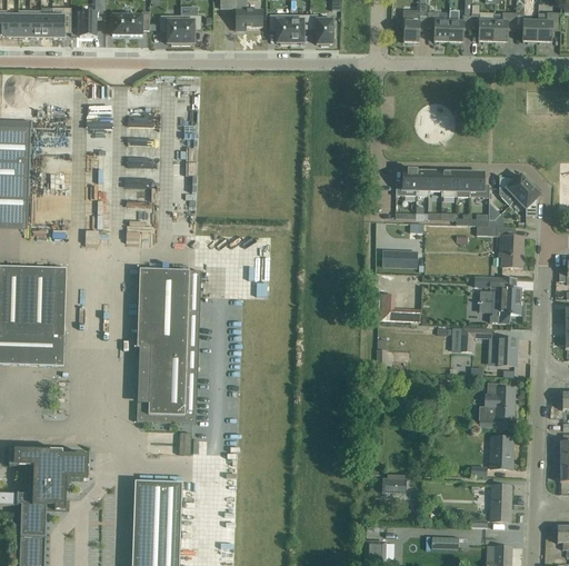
[(80,11),(79,36),(97,36),(97,17),(105,17),(105,19),(106,19),(106,0),(95,0),(95,11),(80,11)]
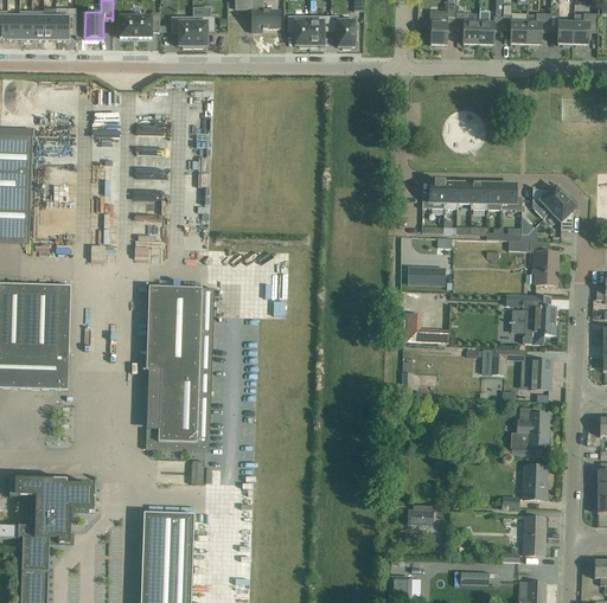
[(235,0),(236,7),(251,7),(253,27),(280,27),(280,10),(262,10),(261,0),(235,0)]
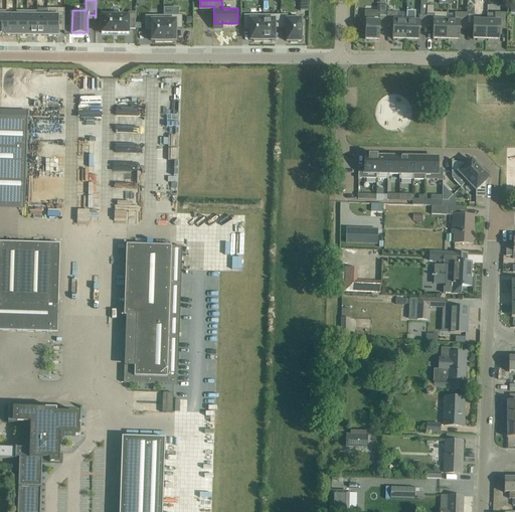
[(364,9),(364,19),(366,19),(365,28),(364,35),(365,35),(365,37),(368,37),(368,38),(375,38),(375,37),(379,38),(379,27),(386,27),(386,25),(387,9),(386,0),(379,0),(379,10),(364,9)]
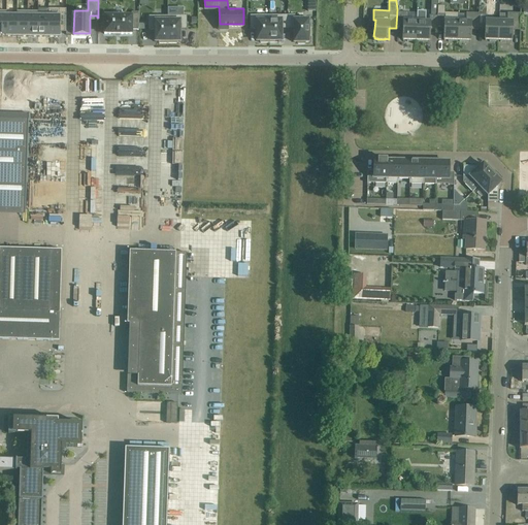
[(437,3),(437,9),(437,26),(444,26),(443,37),(448,38),(448,39),(455,39),(455,38),(457,38),(458,19),(458,10),(446,10),(446,3),(437,3)]
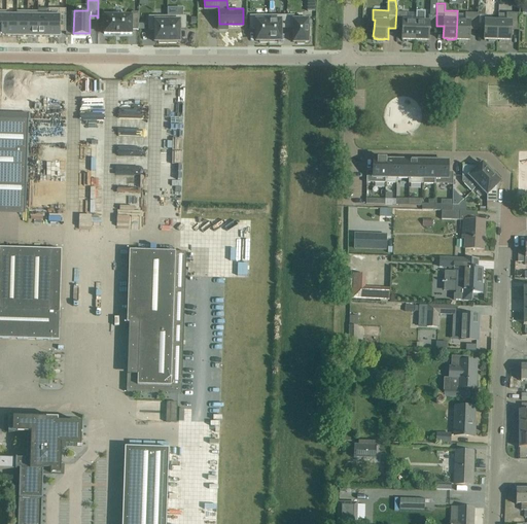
[(168,13),(168,40),(176,40),(176,39),(179,39),(180,39),(180,27),(186,27),(186,13),(183,13),(183,5),(168,5),(168,13)]
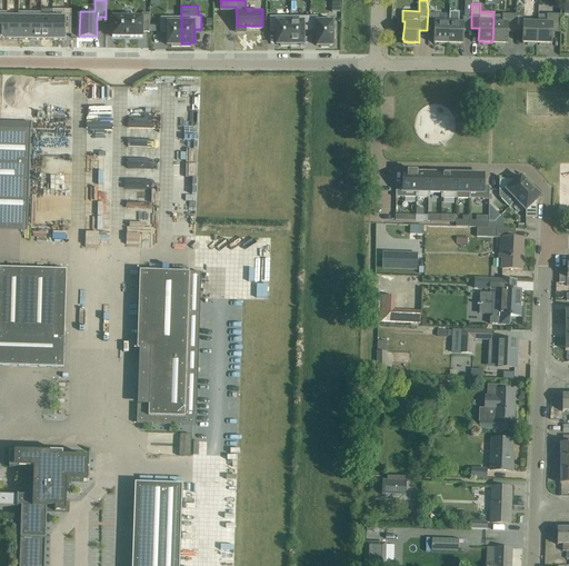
[(471,28),(471,13),(471,10),(465,10),(465,15),(463,15),(462,20),(459,20),(459,9),(449,9),(449,20),(448,41),(451,41),(451,42),(458,42),(458,41),(462,41),(463,29),(471,30),(471,28)]
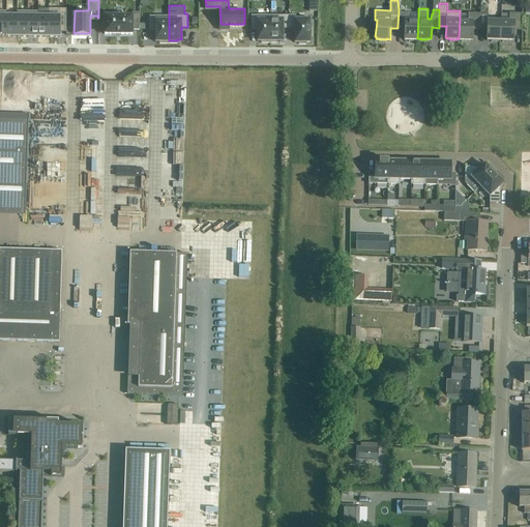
[(105,13),(105,31),(115,31),(115,32),(122,32),(133,32),(133,28),(139,28),(139,9),(133,9),(131,13),(105,13)]
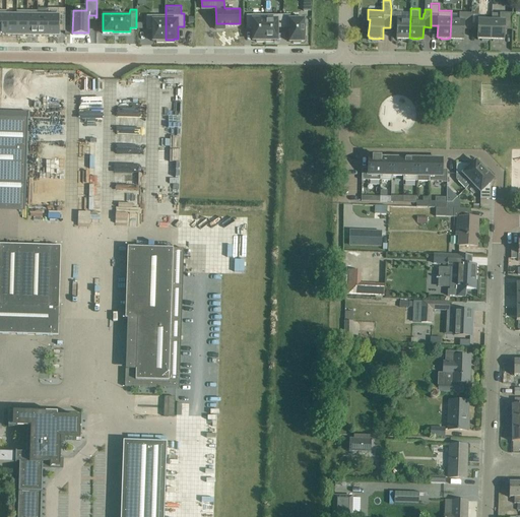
[(402,10),(391,9),(390,25),(397,26),(396,37),(400,38),(400,39),(407,39),(407,38),(409,38),(410,18),(402,18),(402,10)]
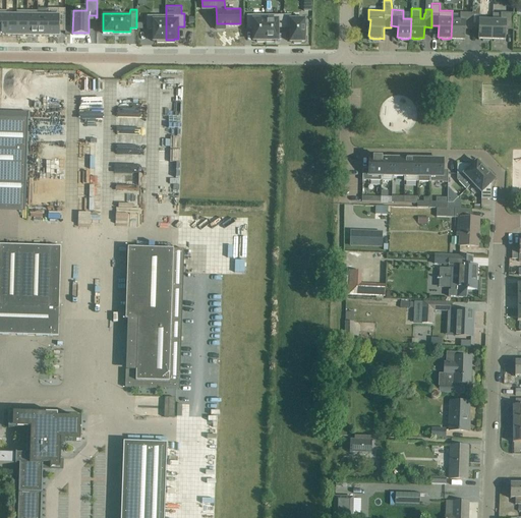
[(16,10),(6,10),(6,32),(16,32),(16,10)]
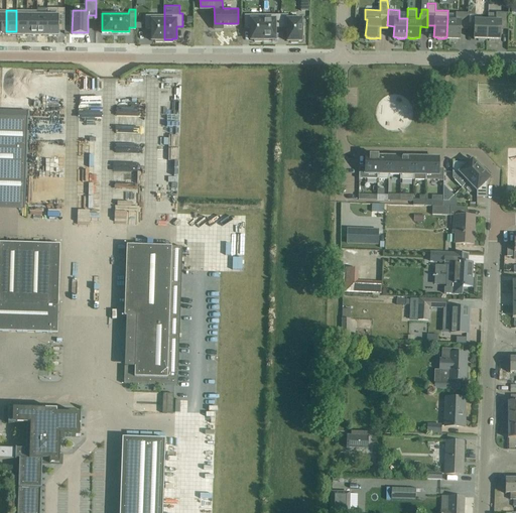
[(27,11),(16,10),(16,31),(27,31),(27,11)]
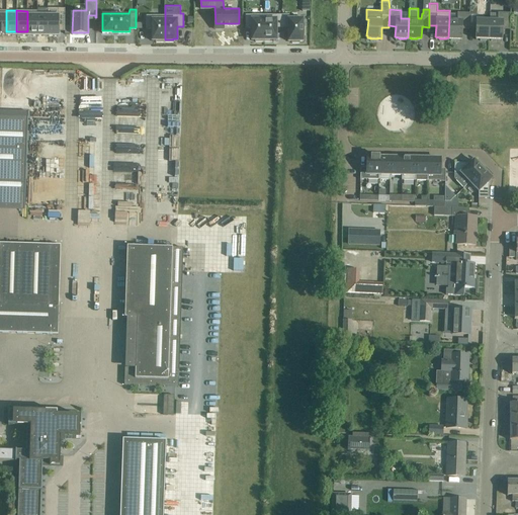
[(37,10),(27,10),(27,31),(37,31),(37,10)]
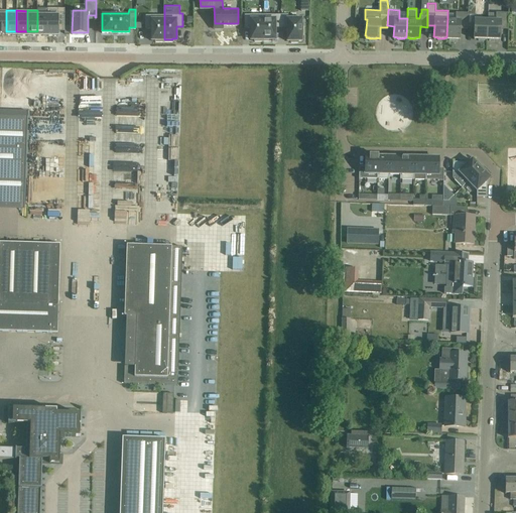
[(47,10),(37,10),(37,31),(47,31),(47,10)]
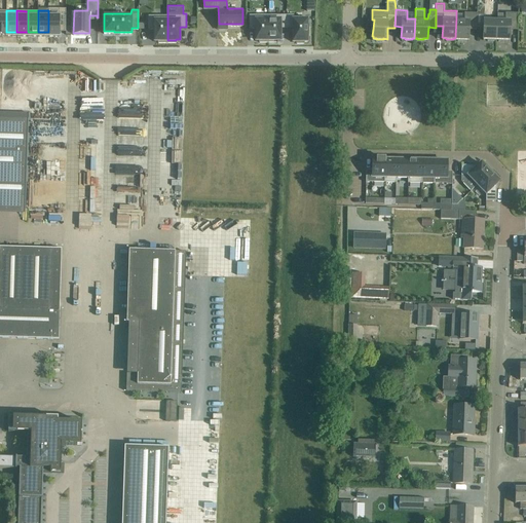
[(48,10),(48,32),(59,32),(60,11),(48,10)]
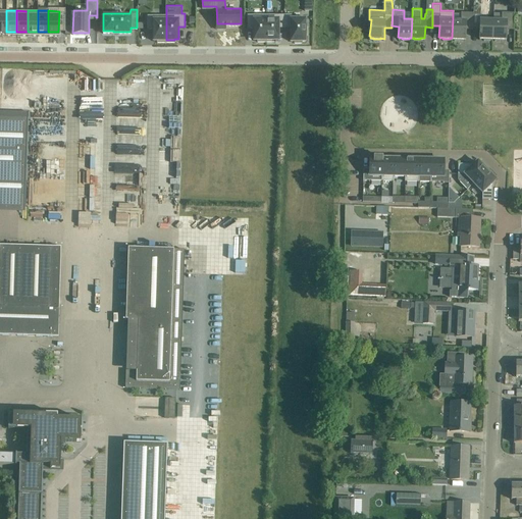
[(473,11),(461,10),(461,18),(453,18),(452,38),(454,38),(454,39),(461,39),(461,38),(465,38),(466,27),(473,28),(473,26),(473,11)]
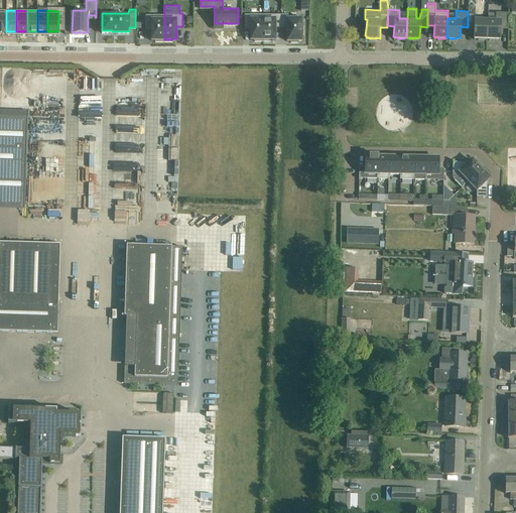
[(496,37),(500,37),(501,26),(507,26),(507,10),(496,10),(496,18),(488,18),(487,37),(489,37),(489,38),(496,38),(496,37)]
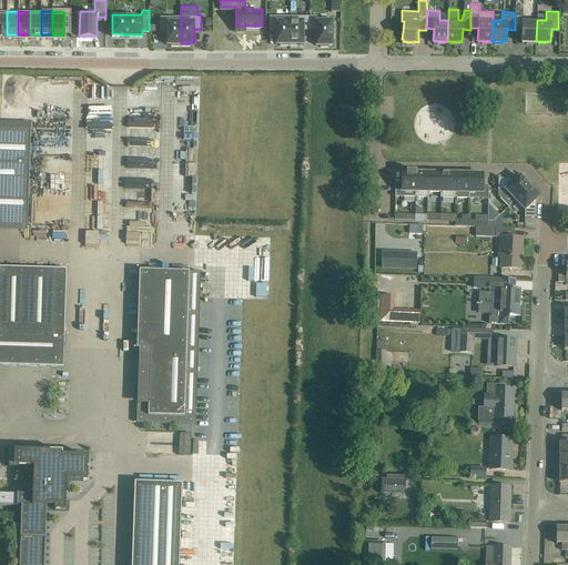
[(523,13),(515,12),(515,28),(521,28),(521,40),(526,40),(526,41),(534,42),(534,41),(536,41),(537,20),(523,19),(523,13)]
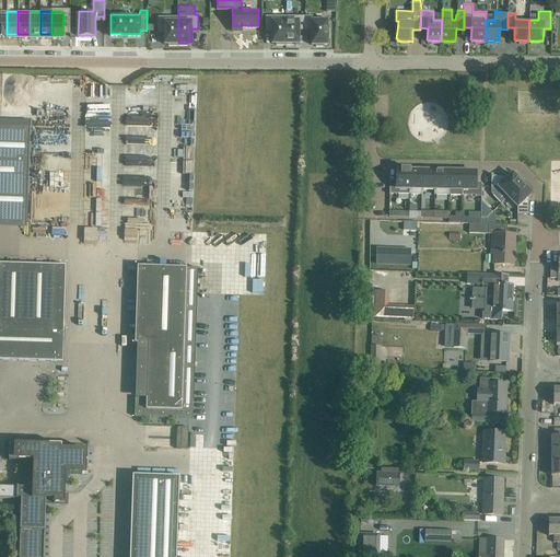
[(286,13),(265,13),(265,27),(272,27),(272,42),(273,42),(273,41),(276,41),(277,43),(286,43),(286,13)]
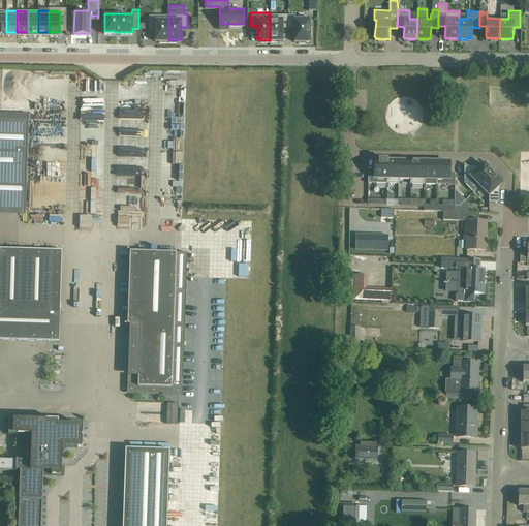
[(270,12),(270,40),(278,40),(278,38),(281,38),(282,38),(282,26),(289,26),(289,12),(270,12)]
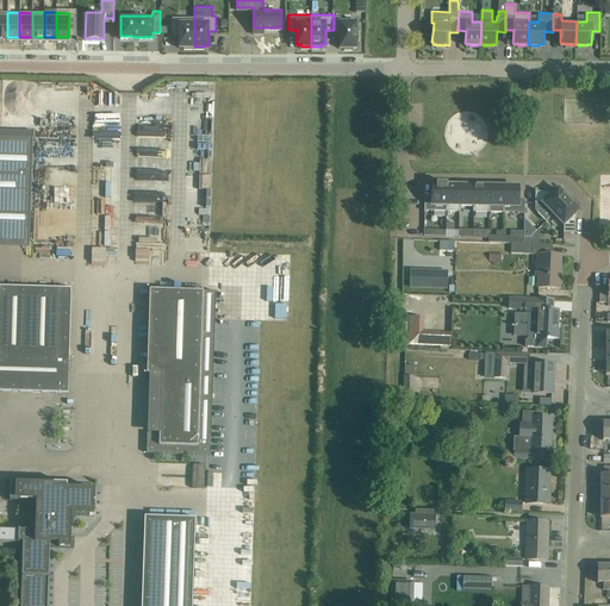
[(334,14),(334,30),(340,30),(340,47),(344,47),(344,48),(353,48),(353,45),(356,45),(356,38),(358,38),(358,27),(356,27),(356,17),(341,18),(341,14),(334,14)]
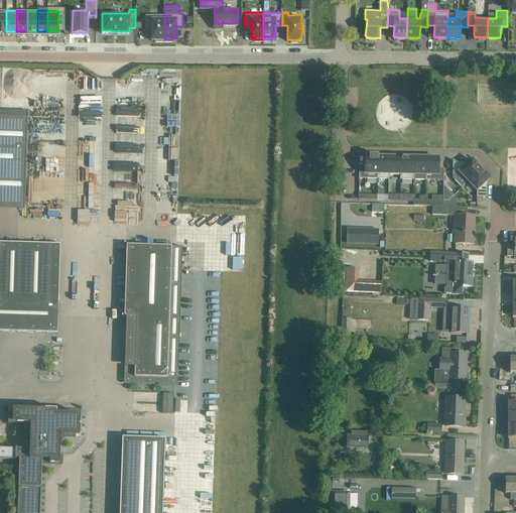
[(164,13),(145,13),(145,26),(152,26),(152,38),(155,38),(155,39),(164,39),(164,13)]
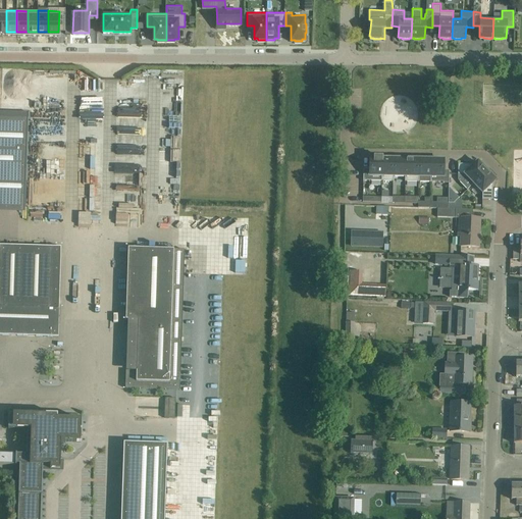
[(0,200),(24,201),(24,196),(27,113),(0,112),(0,200)]
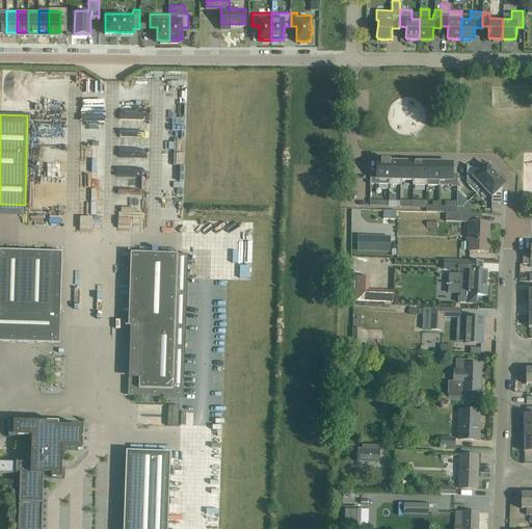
[(163,149),(163,161),(186,162),(186,150),(163,149)]
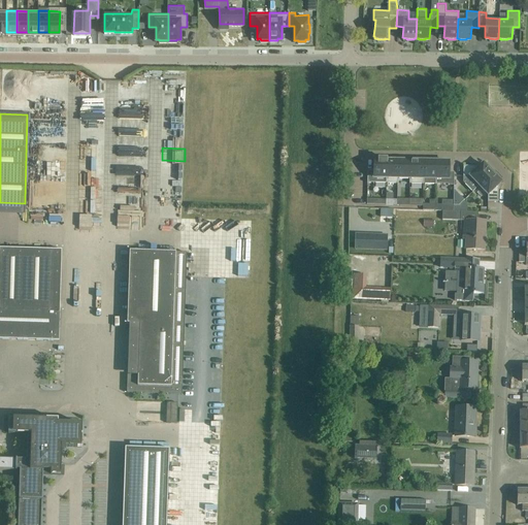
[(367,181),(386,181),(387,156),(377,156),(377,157),(373,157),(373,168),(367,168),(367,181)]
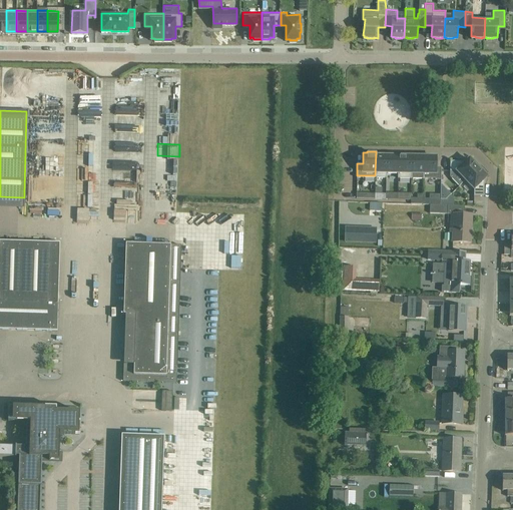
[(387,170),(388,170),(388,153),(376,153),(376,152),(376,151),(375,175),(387,175),(387,170)]
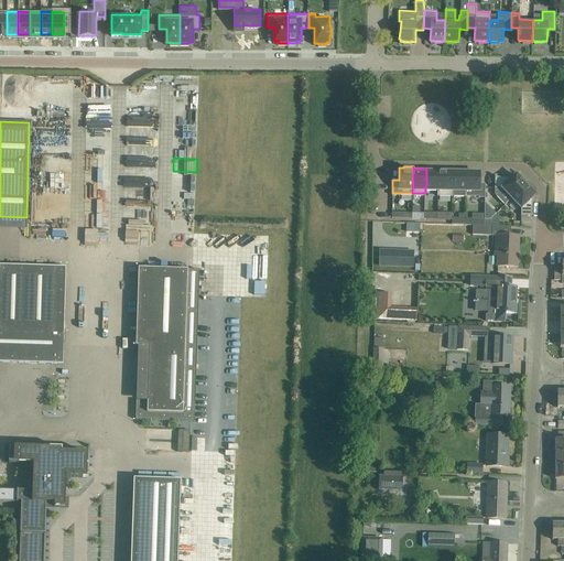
[(466,170),(465,195),(466,195),(466,194),(478,194),(478,195),(485,195),(485,183),(479,183),(479,170),(474,170),(472,168),(468,168),(466,170)]
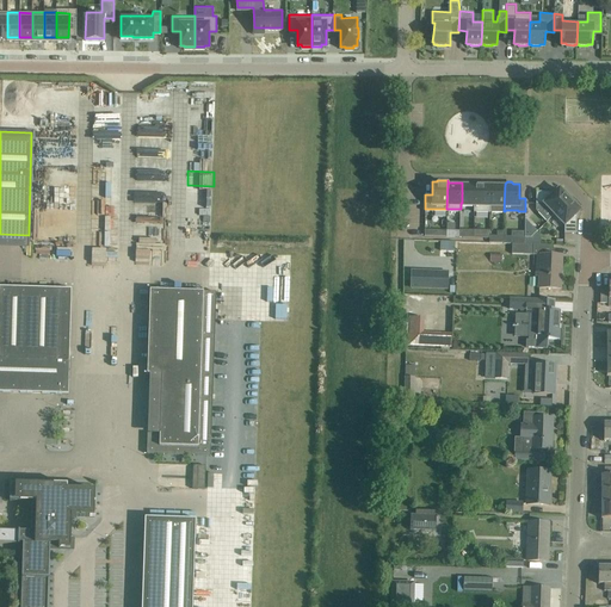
[(474,210),(475,210),(476,184),(462,183),(462,203),(474,204),(474,210)]
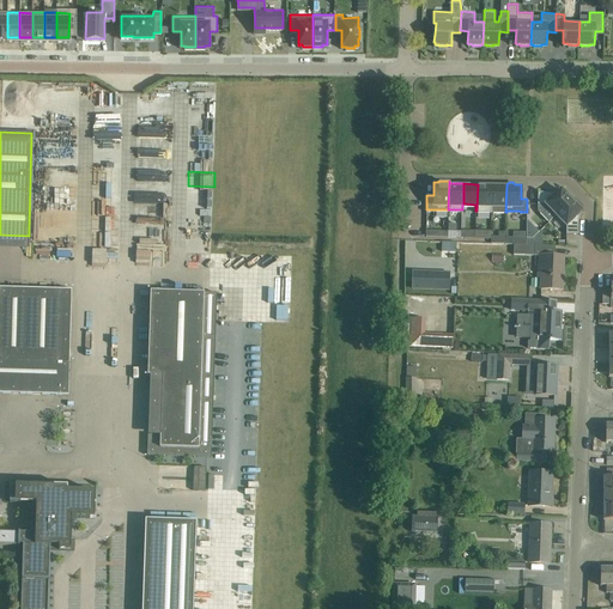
[(477,211),(491,211),(492,184),(478,184),(477,211)]
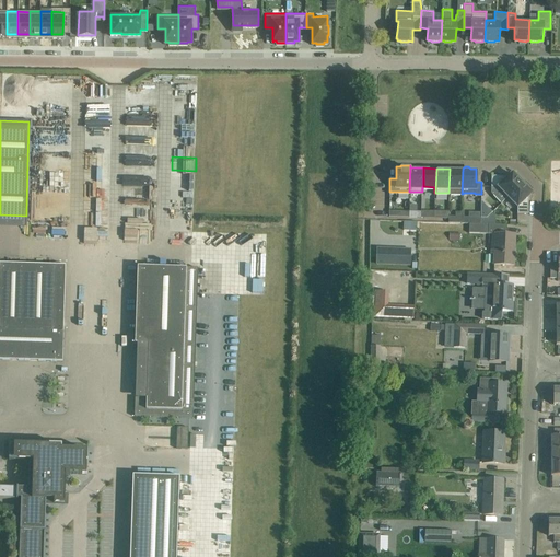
[(462,194),(463,169),(450,169),(448,193),(462,193),(462,194)]
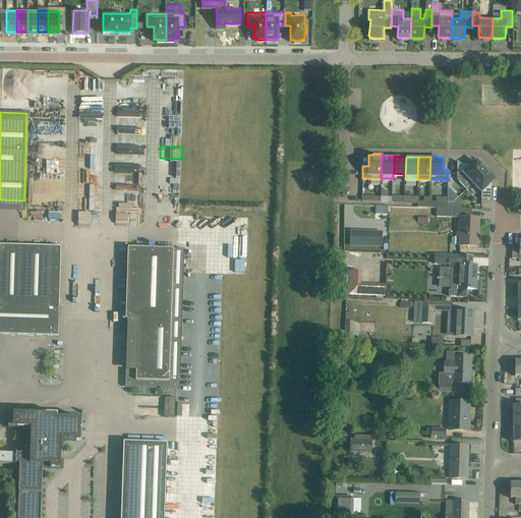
[(457,171),(457,176),(467,186),(472,181),(487,167),(487,166),(486,166),(482,162),(480,162),(477,159),(472,163),(470,161),(457,161),(457,171)]
